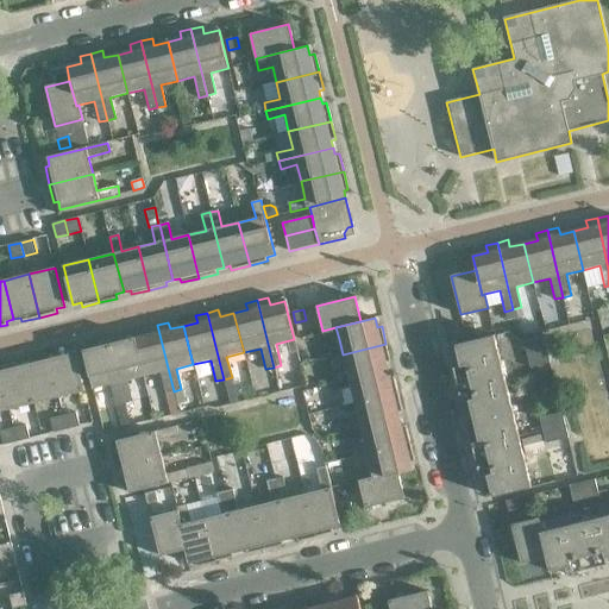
[(174,391),(157,325),(146,327),(148,334),(133,338),(143,377),(161,372),(165,394),(174,391)]
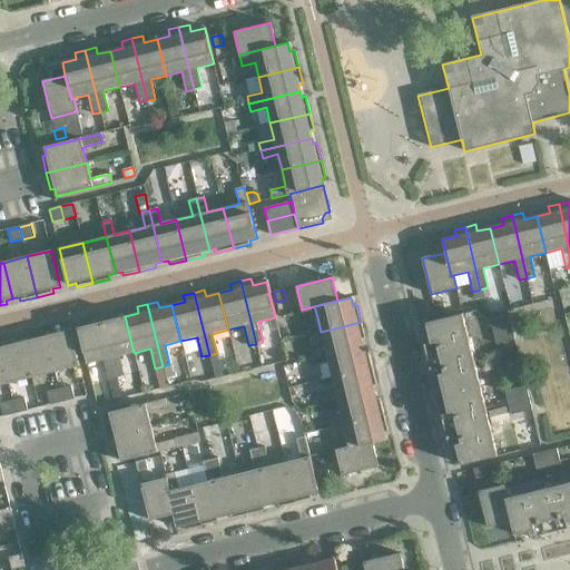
[(433,306),(435,316),(445,314),(443,304),(433,306)]
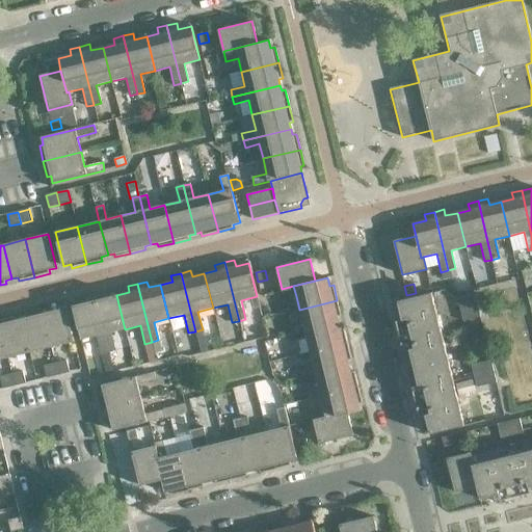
[(293,286),(282,289),(284,299),(296,296),(293,286)]
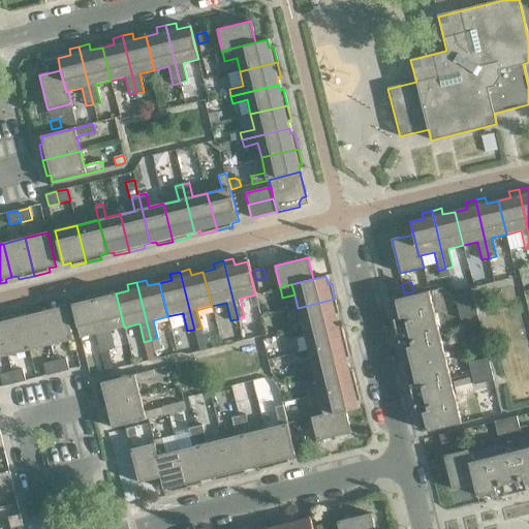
[(104,297),(102,290),(93,292),(107,350),(115,349),(110,331),(124,328),(116,293),(104,297)]
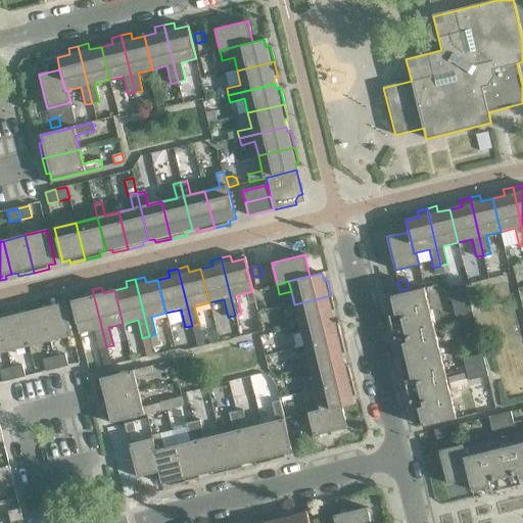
[(393,335),(395,342),(401,341),(405,352),(398,353),(408,391),(406,392),(409,407),(411,406),(414,416),(420,414),(423,427),(457,419),(424,288),(390,296),(393,310),(387,311),(390,321),(388,321),(391,336),(393,335)]
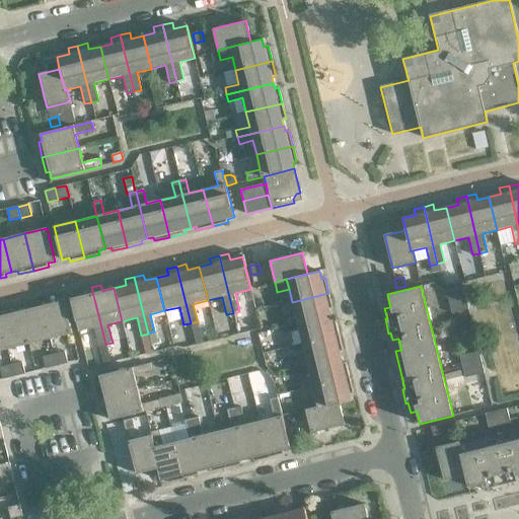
[(105,344),(91,287),(81,290),(83,295),(71,298),(79,331),(94,327),(98,346),(105,344)]
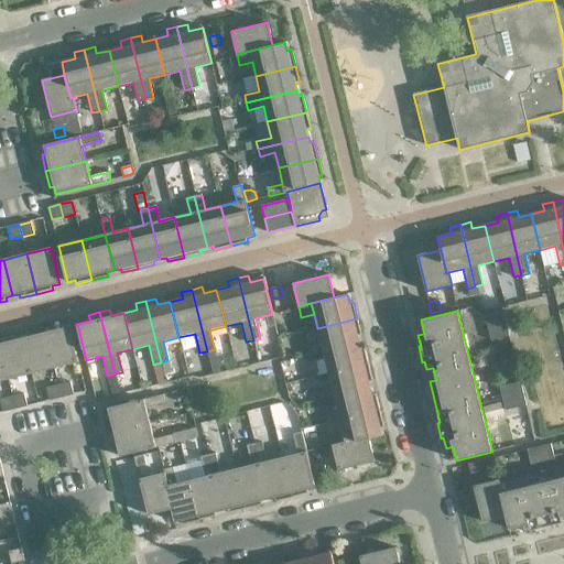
[(509,336),(503,313),(486,317),(491,340),(509,336)]
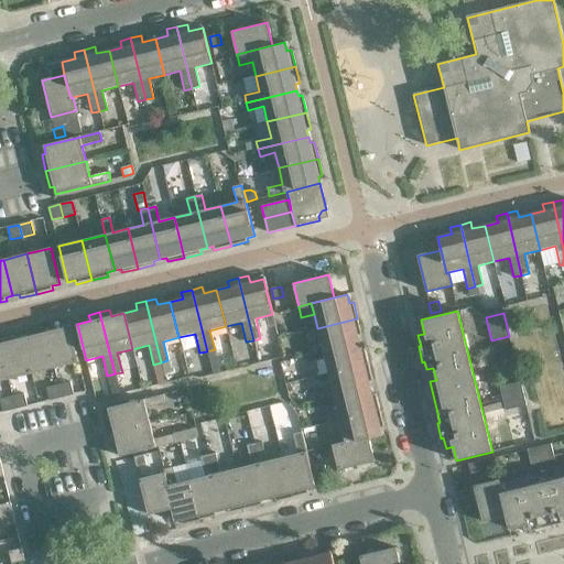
[(361,335),(357,318),(317,328),(321,344),(306,347),(307,355),(359,343),(357,336),(361,335)]
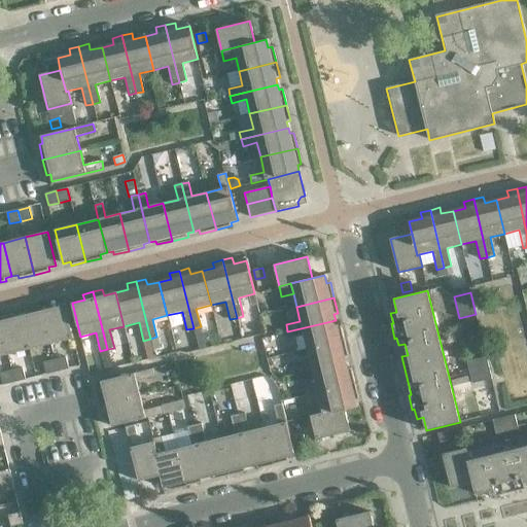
[(56,303),(40,307),(50,345),(73,339),(65,305),(57,307),(56,303)]
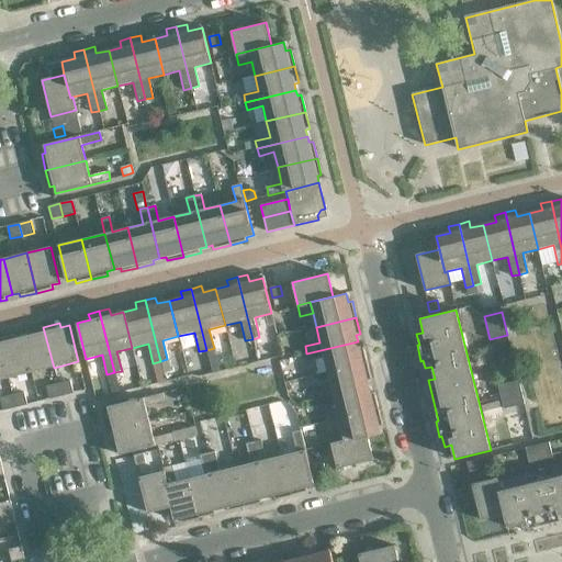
[(54,368),(43,327),(27,332),(27,335),(21,337),(31,373),(54,368)]
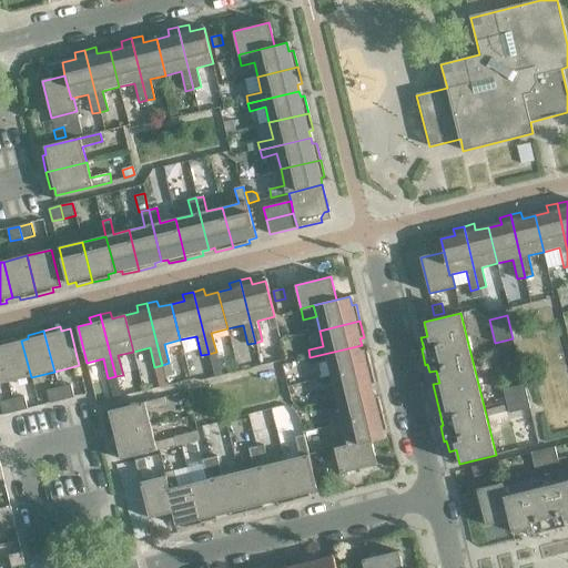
[(14,338),(0,342),(0,353),(8,383),(31,377),(21,341),(14,342),(14,338)]
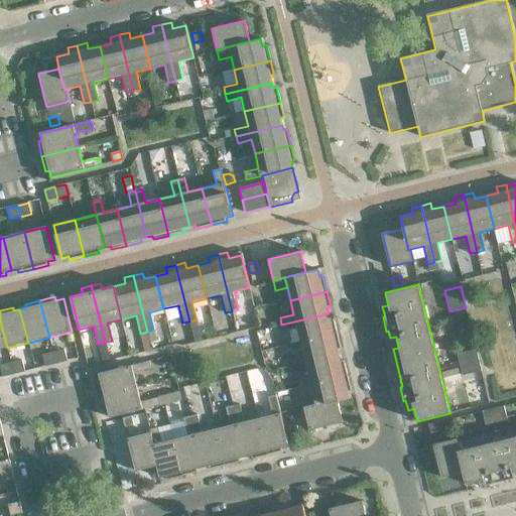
[(330,318),(329,313),(281,325),(283,332),(297,329),(300,343),(338,334),(334,318),(330,318)]
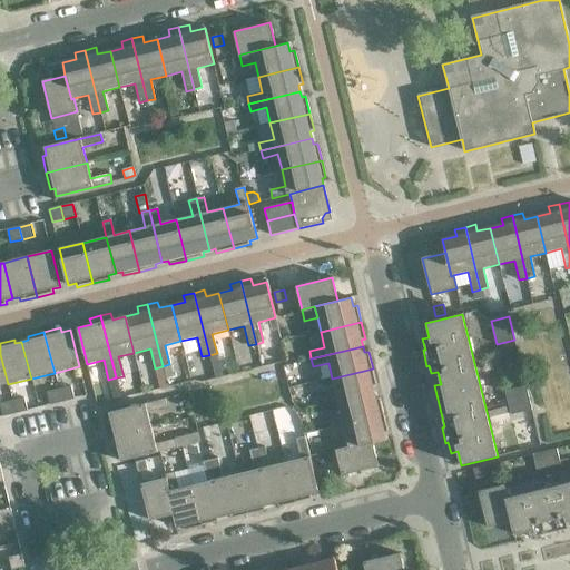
[(158,381),(165,380),(163,366),(155,369),(158,381)]
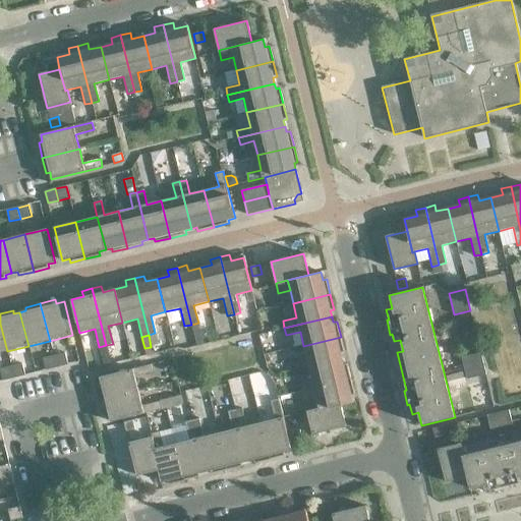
[(344,352),(341,337),(303,346),(307,360),(293,364),(295,370),(342,359),(341,353),(344,352)]
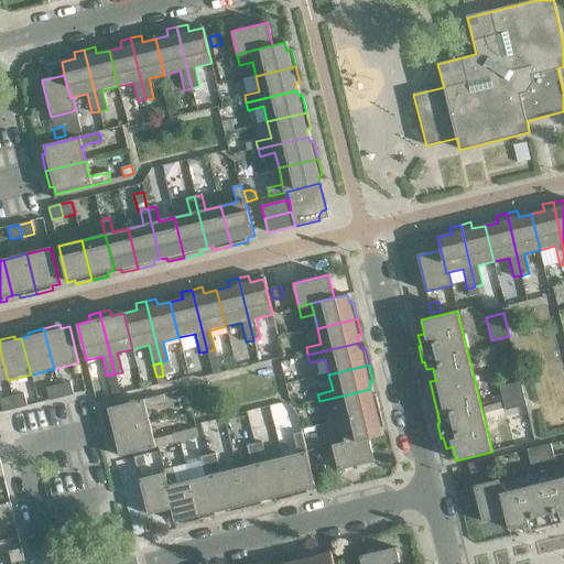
[(69,382),(58,386),(61,398),(73,396),(69,382)]
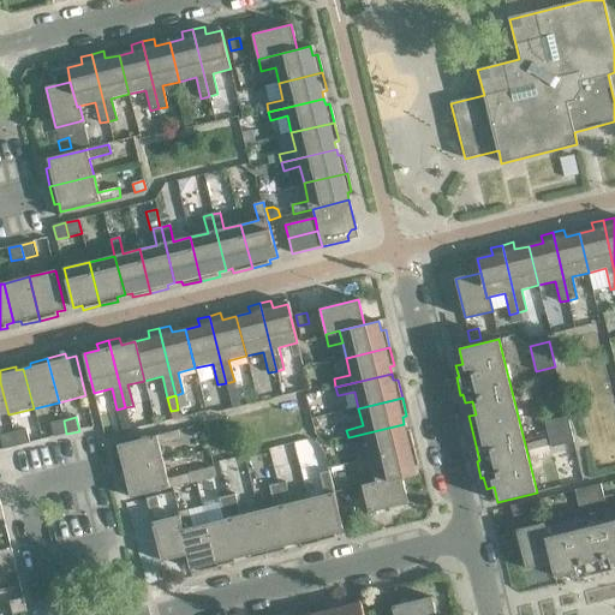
[(574,442),(568,417),(547,423),(553,448),(574,442)]
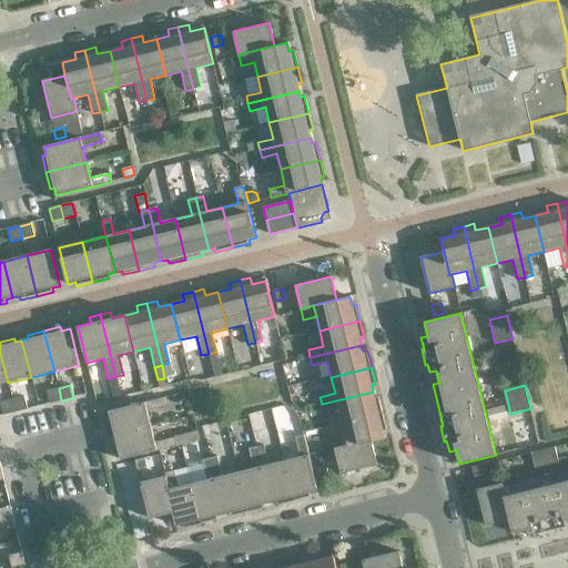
[(61,401),(59,388),(47,392),(50,404),(61,401)]
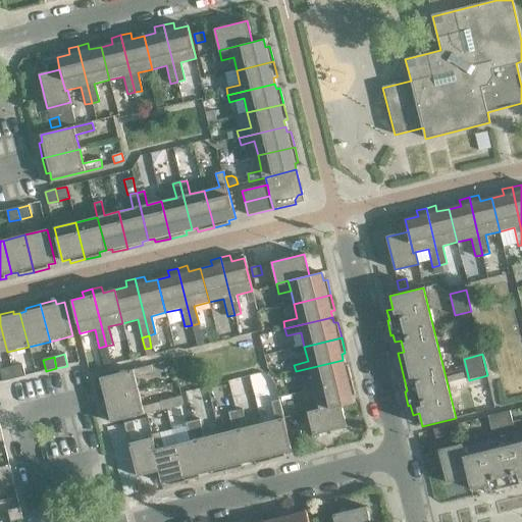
[(345,366),(343,360),(296,371),(297,378),(311,375),(315,389),(352,380),(348,365),(345,366)]
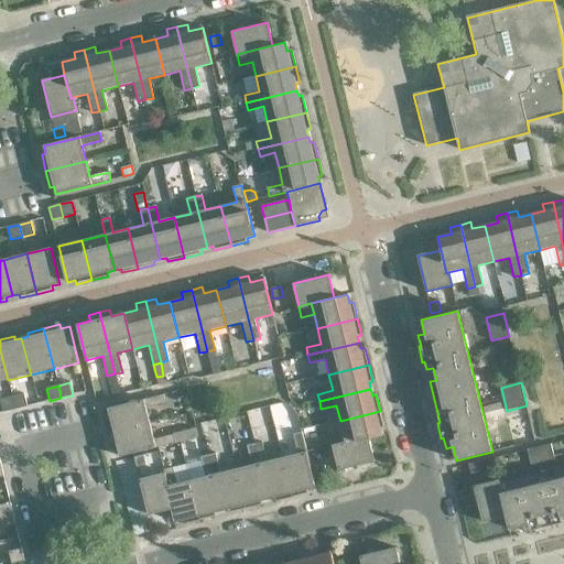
[(23,394),(11,397),(14,410),(26,407),(23,394)]
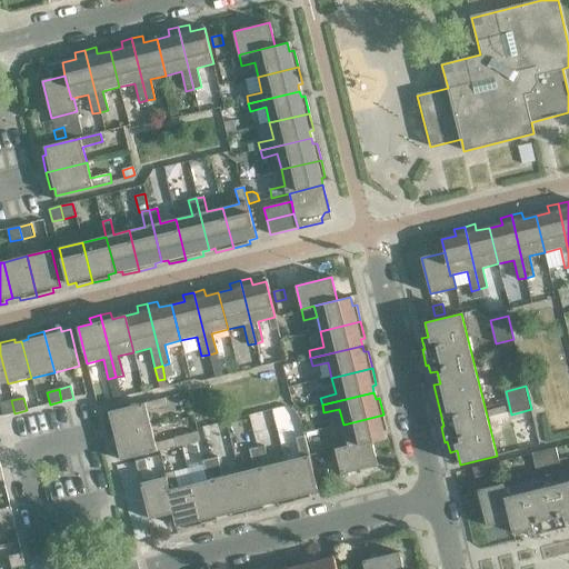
[(167,407),(165,398),(109,412),(111,420),(107,421),(110,438),(151,428),(147,411),(167,407)]
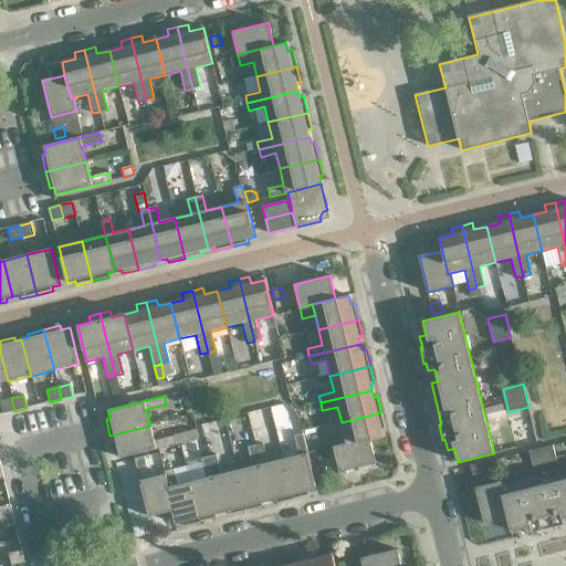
[(14,411),(11,398),(0,400),(0,402),(2,413),(14,411)]
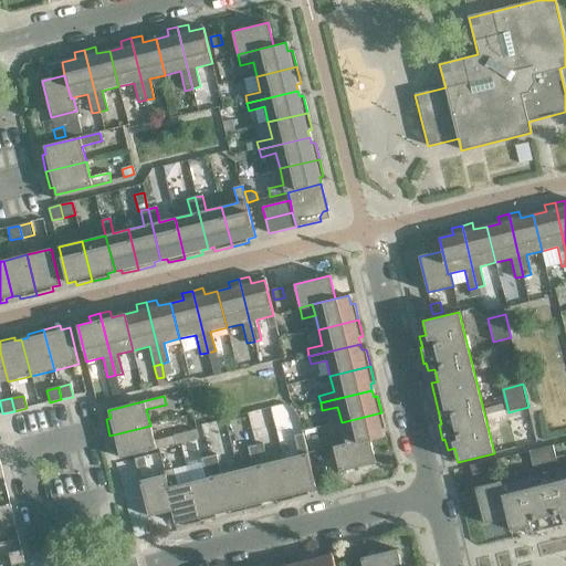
[(385,429),(381,412),(342,422),(346,444),(347,446),(370,440),(384,437),(381,430),(385,429)]
